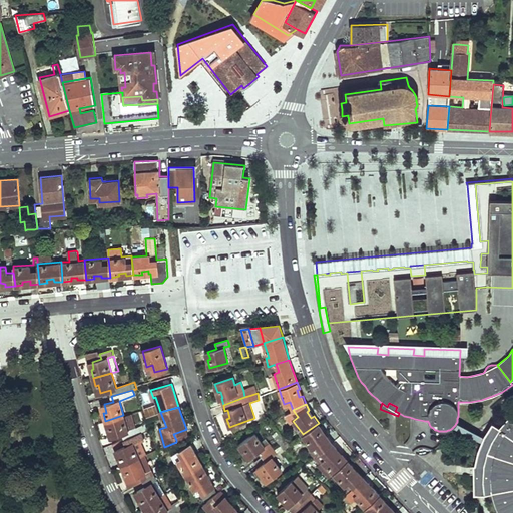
[(293,410),(286,414),(291,422),(293,421),(298,417),(293,410)]
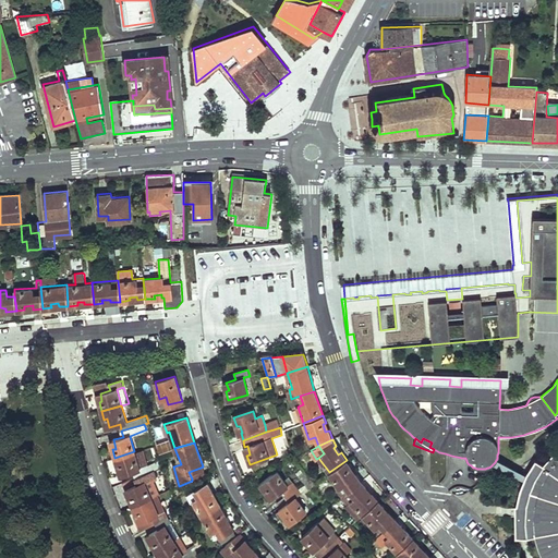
[(154,461),(150,448),(137,451),(141,464),(154,461)]
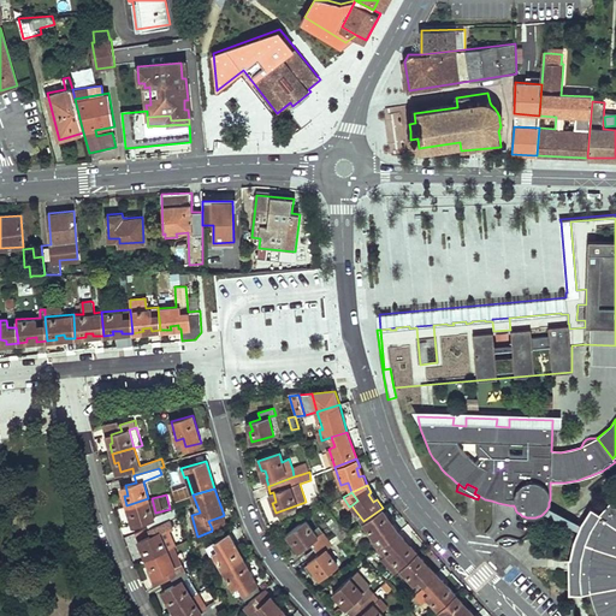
[(154,517),(148,498),(126,505),(130,516),(132,515),(136,523),(146,520),(149,527),(170,520),(176,517),(173,510),(154,517)]
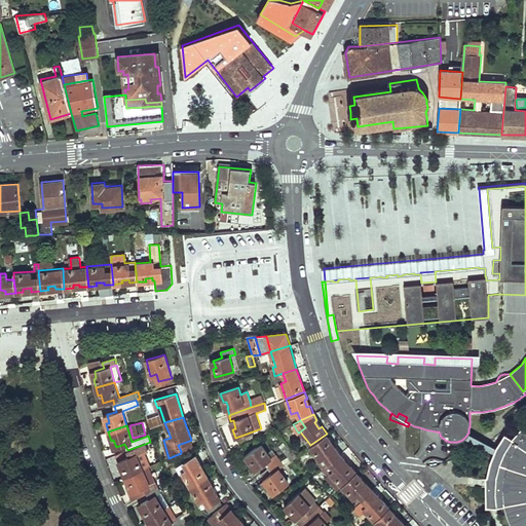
[(525,525),(525,433),(522,429),(513,440),(505,452),(496,448),(490,463),(487,478),(486,478),(486,479),(496,480),(495,486),(495,493),(494,493),(496,509),(498,508),(504,505),(506,513),(509,518),(512,525),(525,525)]
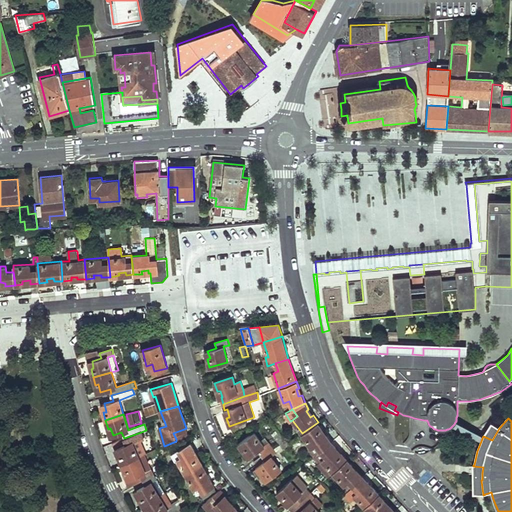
[(314,455),(321,450),(331,442),(326,435),(323,436),(320,430),(322,428),(318,422),(302,433),(311,447),(309,448),(314,455)]
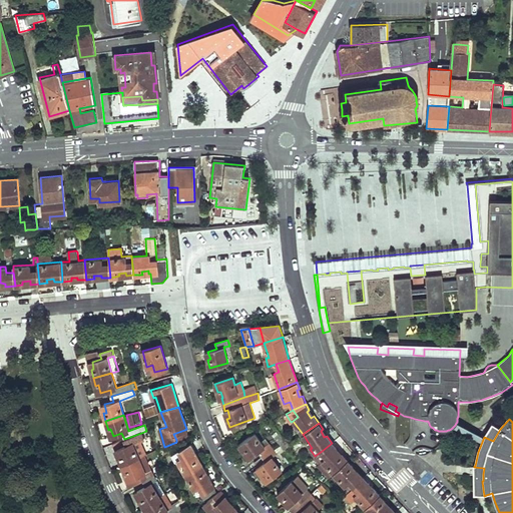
[(479,439),(482,434),(464,423),(460,429),(479,439)]
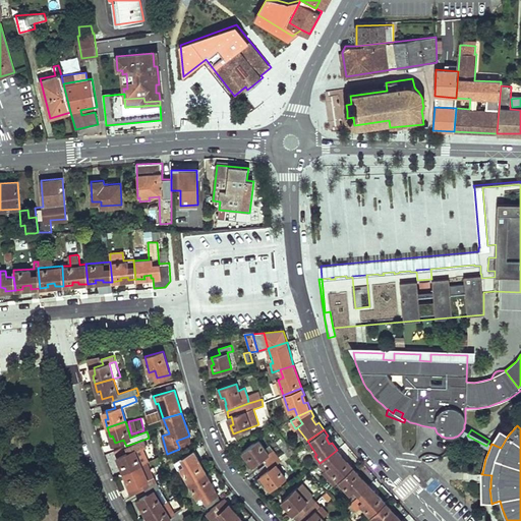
[(500,430),(491,444),(501,448),(508,436),(500,430)]
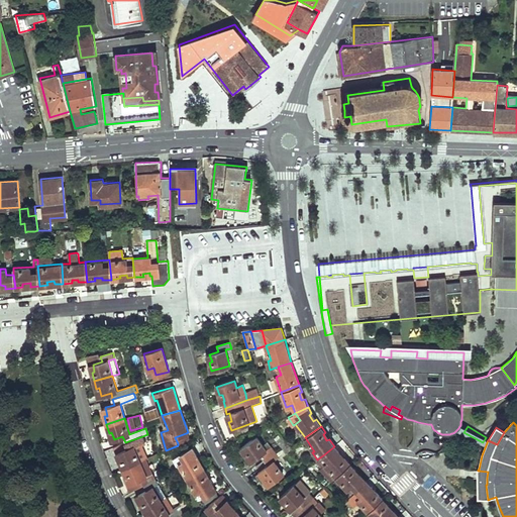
[(186,433),(175,437),(178,443),(189,439),(186,433)]
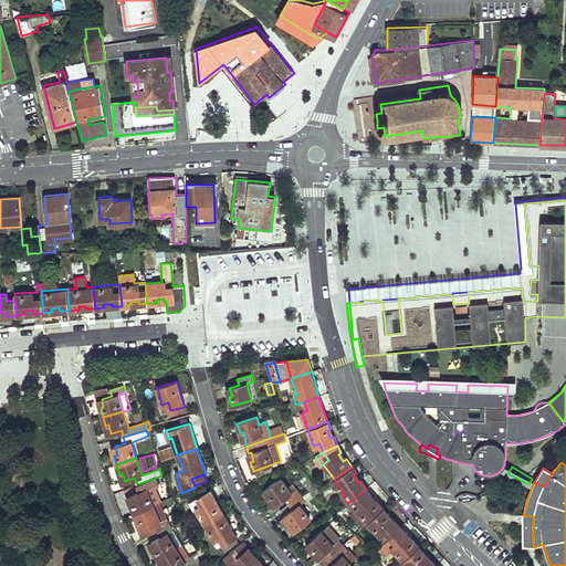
[(156,478),(137,484),(139,491),(129,495),(133,503),(130,504),(134,513),(154,505),(147,489),(159,483),(156,478)]
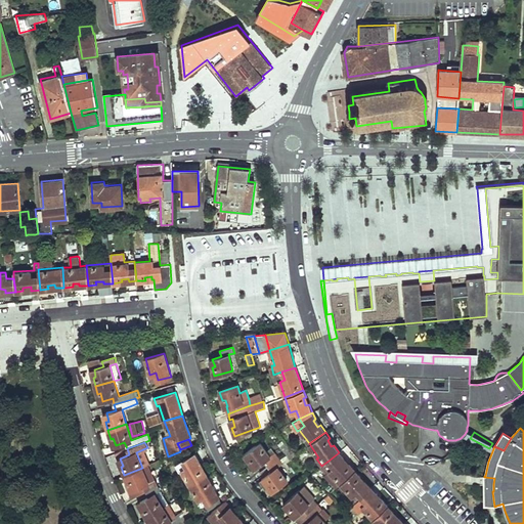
[(266,451),(260,442),(245,454),(250,462),(253,460),(257,466),(264,460),(268,466),(277,459),(274,452),(270,456),(266,451)]
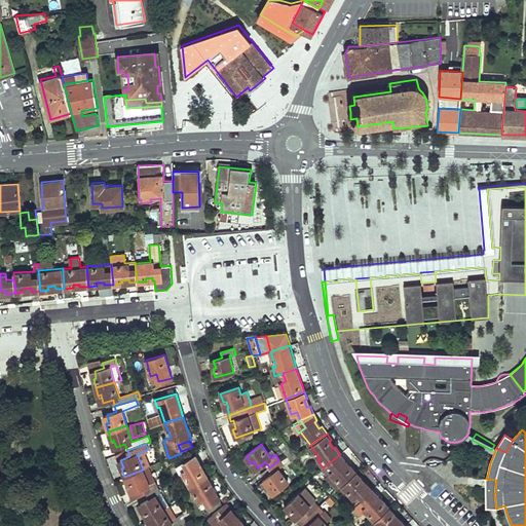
[(287,444),(280,448),(286,454),(292,451),(287,444)]
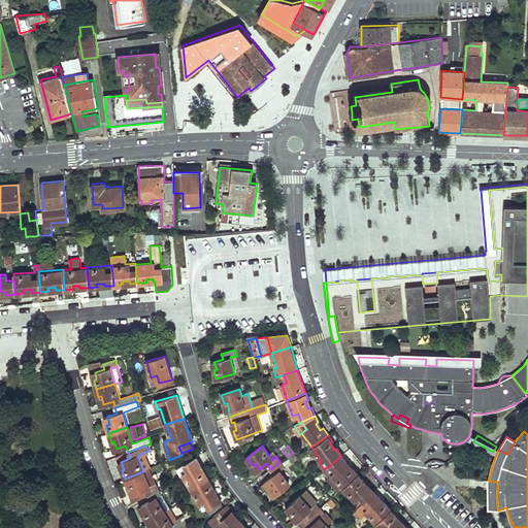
[(293,453),(287,456),(292,462),(297,458),(296,457),(293,453)]
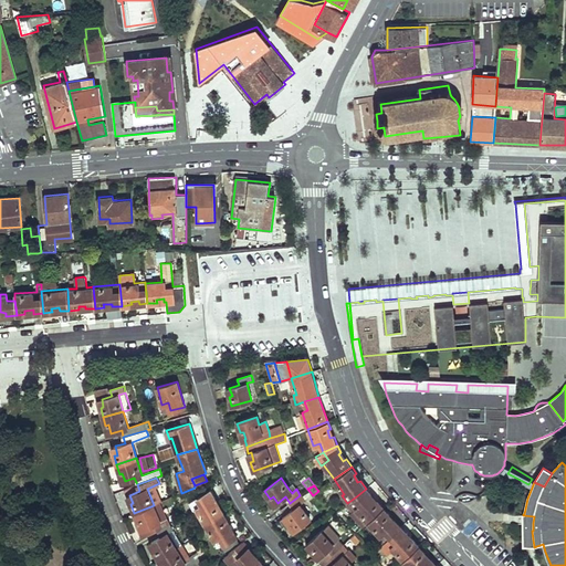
[(371,495),(366,489),(355,498),(347,503),(354,511),(350,513),(363,527),(368,522),(384,509),(378,502),(375,503),(369,496),(371,495)]
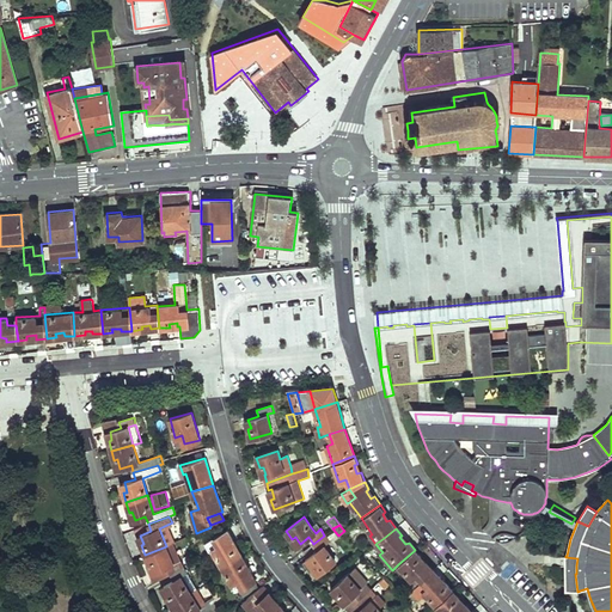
[(242,555),(228,530),(213,537),(218,545),(213,549),(222,565),(242,555)]
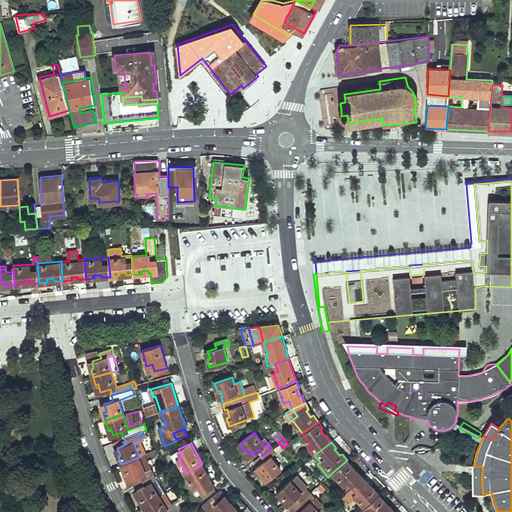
[(262,455),(254,461),(259,467),(257,469),(258,469),(255,471),(261,479),(264,477),(266,480),(281,468),(275,461),(271,456),(276,453),(271,448),(262,455)]
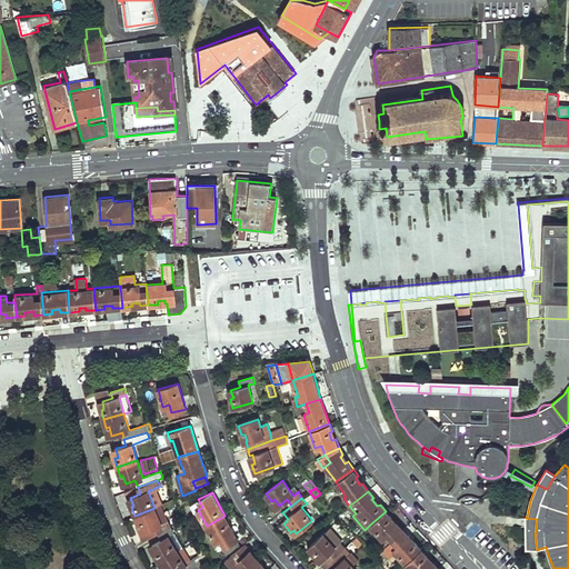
[(307,503),(301,507),(306,512),(311,509),(307,503)]
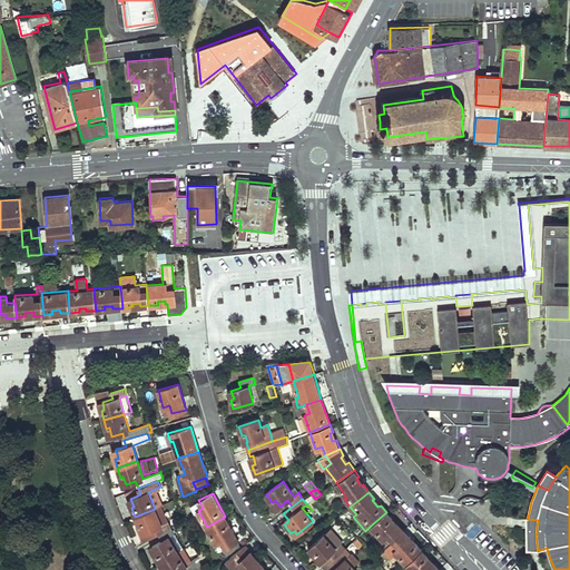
[(161,505),(155,509),(161,523),(168,521),(161,505)]
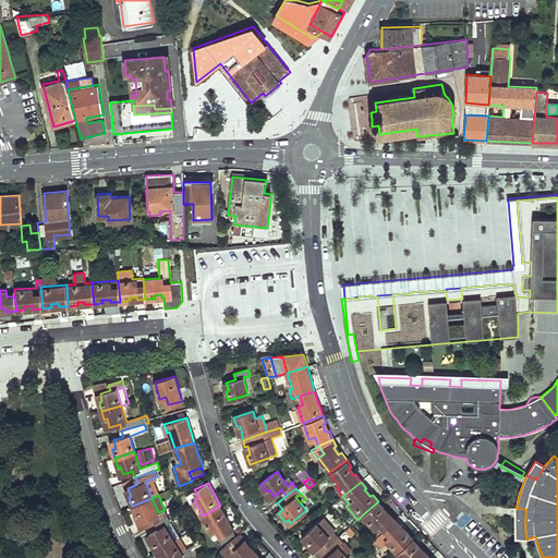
[(158,512),(152,498),(132,506),(143,530),(155,523),(168,517),(165,510),(158,512)]
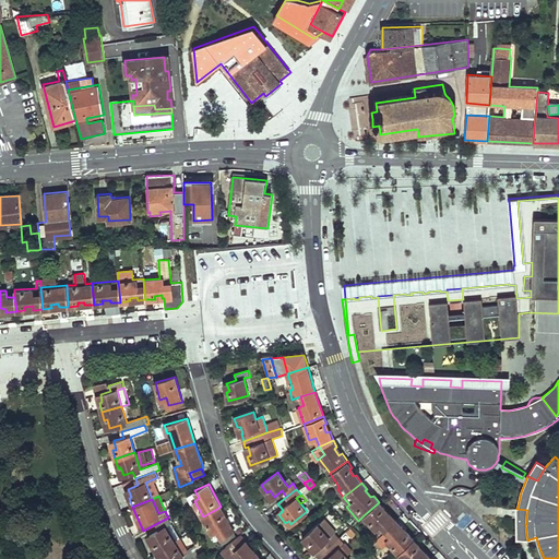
[(385,508),(379,502),(364,515),(377,528),(381,525),(385,531),(396,521),(390,513),(388,515),(382,510),(385,508)]
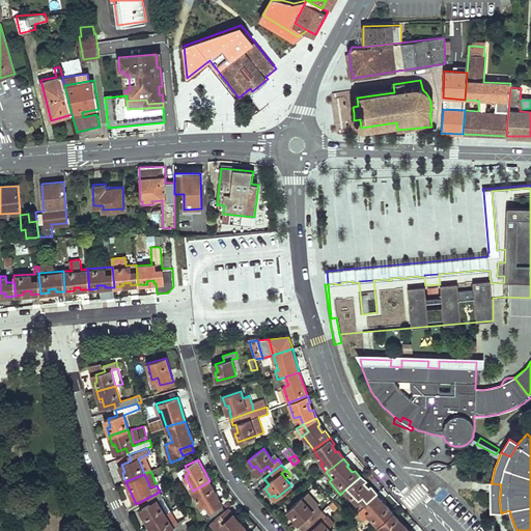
[(214,488),(210,481),(193,491),(201,505),(206,503),(210,509),(220,503),(222,502),(218,495),(215,496),(211,490),(214,488)]
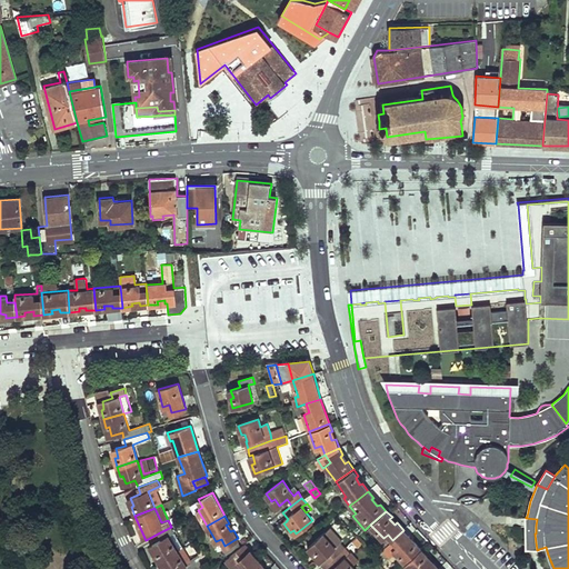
[(175,532),(171,527),(158,533),(162,539),(152,545),(158,552),(156,553),(160,561),(177,551),(168,536),(175,532)]
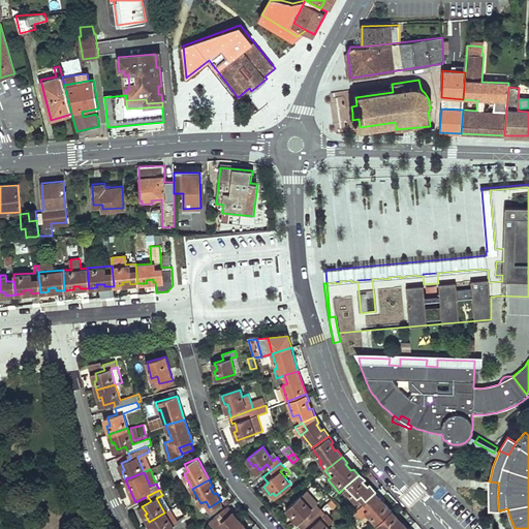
[(381,498),(375,493),(365,502),(370,507),(366,511),(377,524),(392,510),(386,504),(383,506),(378,500),(381,498)]
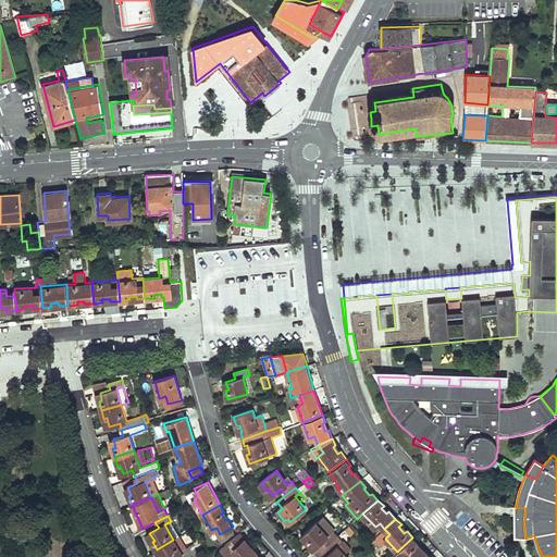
[(180,536),(171,521),(164,524),(173,540),(180,536)]
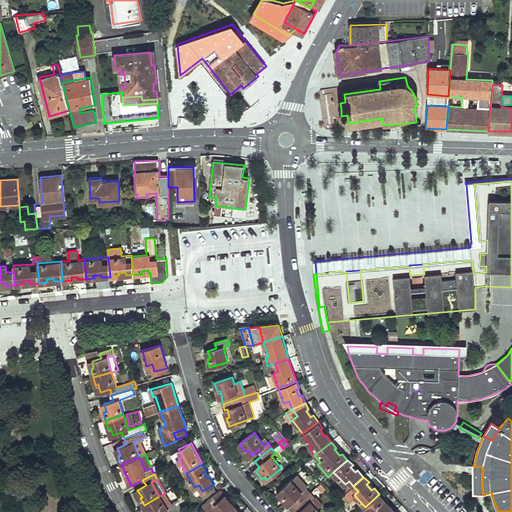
[(297,487),(291,480),(277,492),(283,499),(285,497),(290,503),(297,497),(300,502),(310,493),(306,488),(302,492),(297,487)]
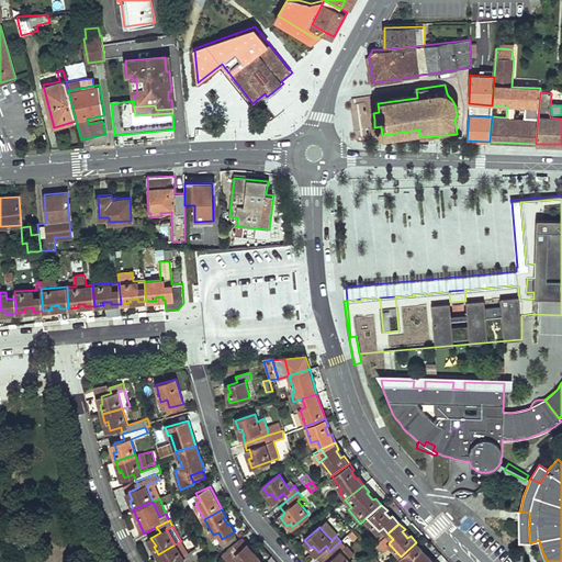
[(377,535),(381,539),(388,534),(383,528),(379,531),(377,535)]
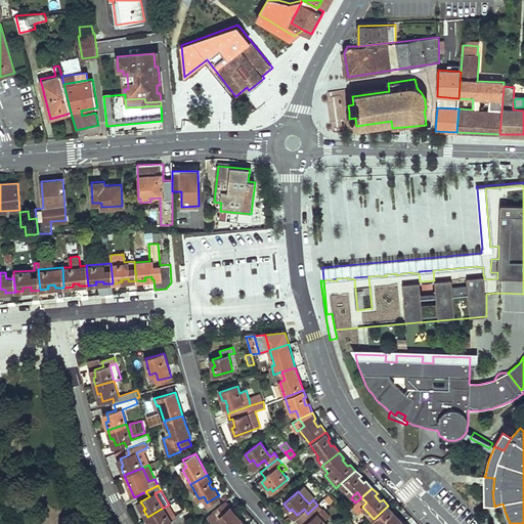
[(324,512),(335,501),(329,494),(317,505),(307,514),(301,521),(303,523),(326,523),(324,521),(317,514),(322,510),(324,512)]
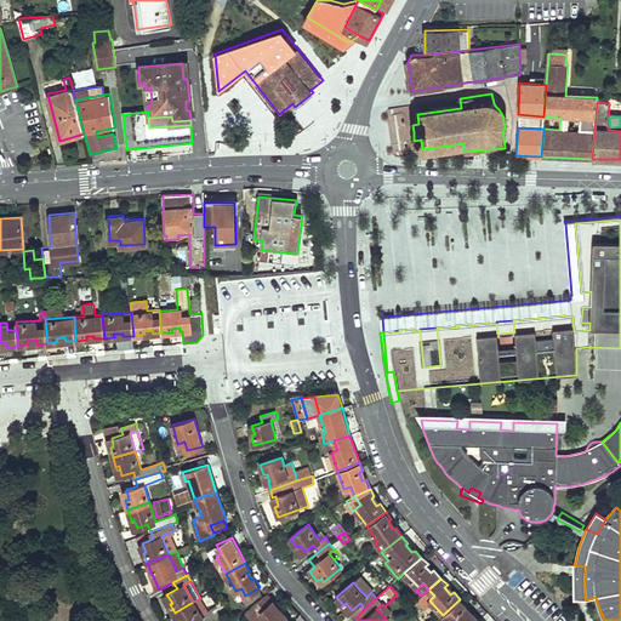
[(365,586),(360,591),(366,597),(371,592),(365,586)]
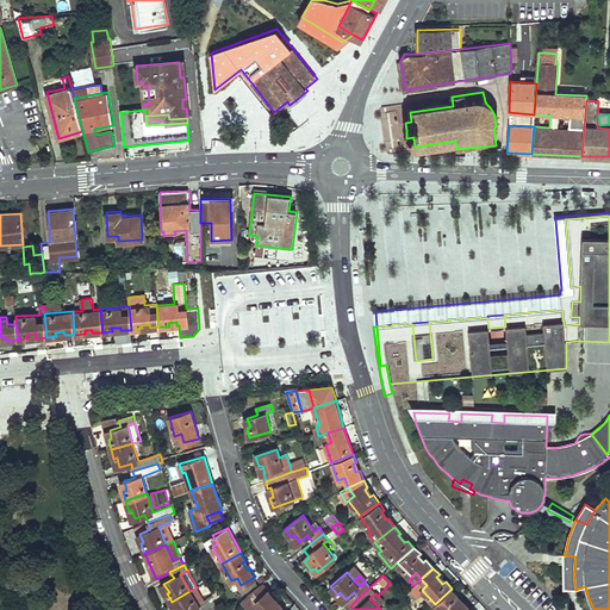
[(240,586),(243,592),(255,585),(256,583),(253,578),(241,585),(240,586)]
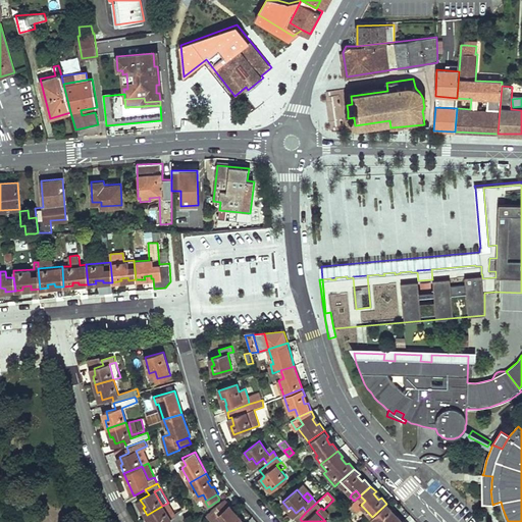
[(236,512),(224,499),(207,512),(215,521),(244,521),(240,517),(238,519),(233,514),(236,512)]
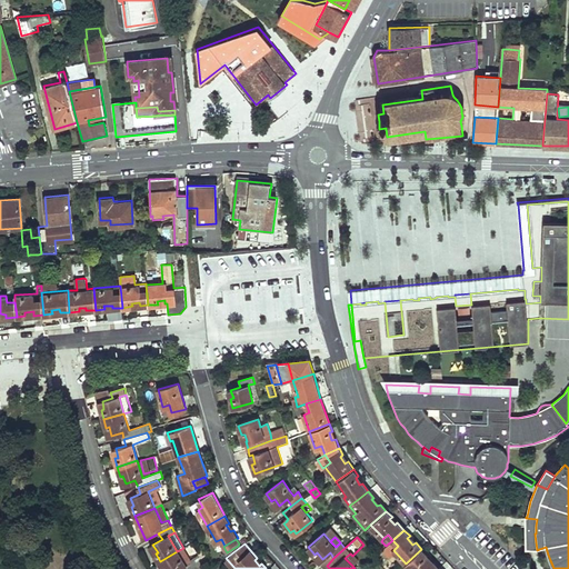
[(183,548),(177,551),(160,561),(165,568),(167,568),(195,568),(202,565),(206,561),(201,553),(190,560),(191,562),(187,566),(182,559),(188,556),(183,548)]
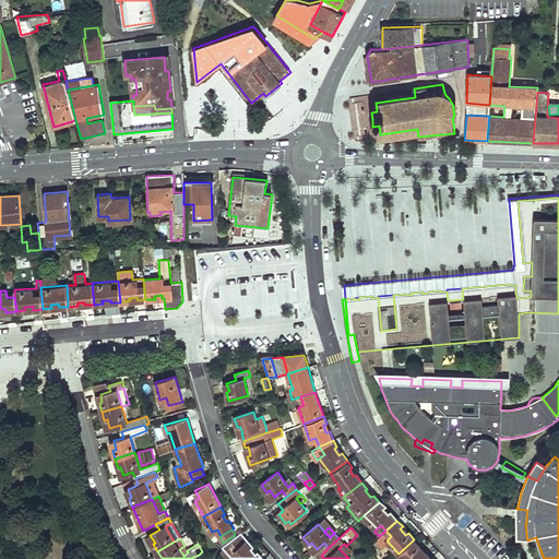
[(430,558),(431,558),(414,539),(399,554),(403,558),(430,558)]
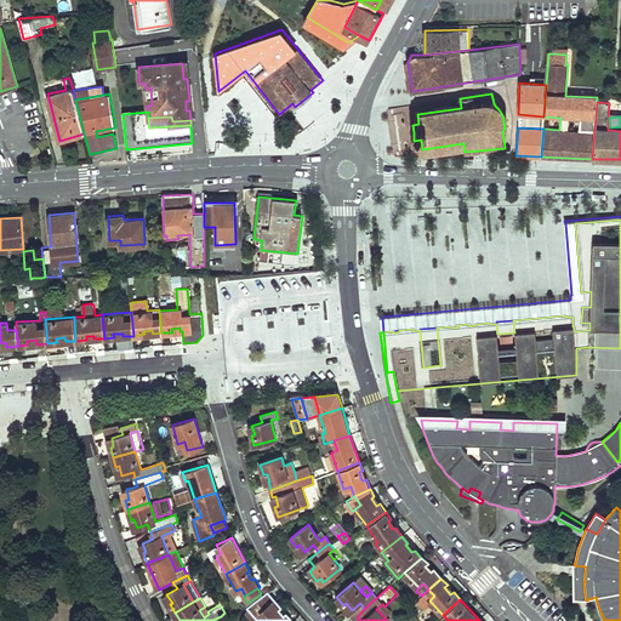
[(376,609),(385,617),(388,613),(385,607),(382,604),(376,609)]
